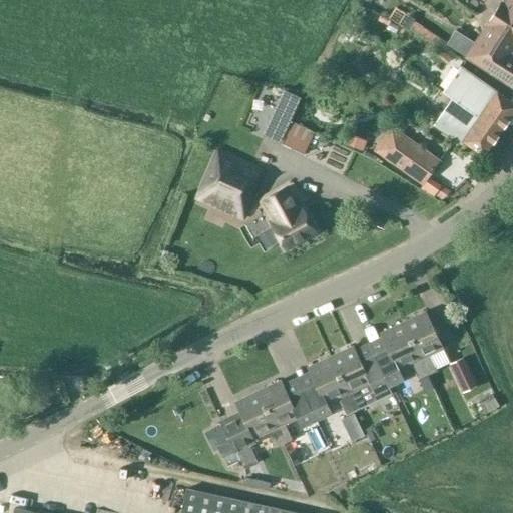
[(512,58),(510,56),(512,52),(512,0),(504,0),(467,58),(484,69),(512,86),(512,58)]
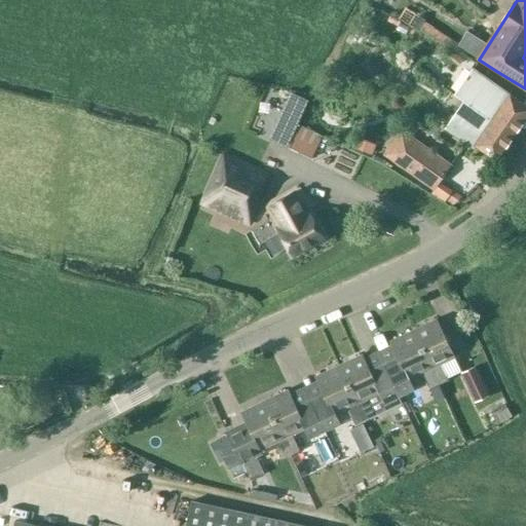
[(434,24),(425,33),(447,53),(455,44),(434,24)]
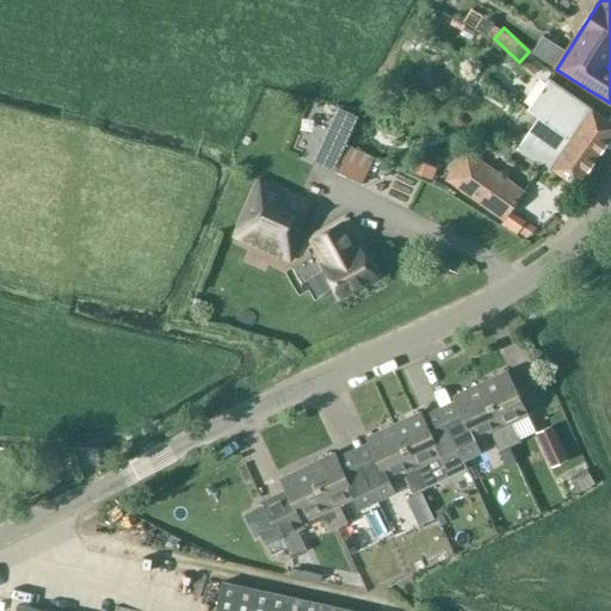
[(526,62),(522,68),(532,78),(541,68),(532,61),(531,62),(529,61),(526,62)]
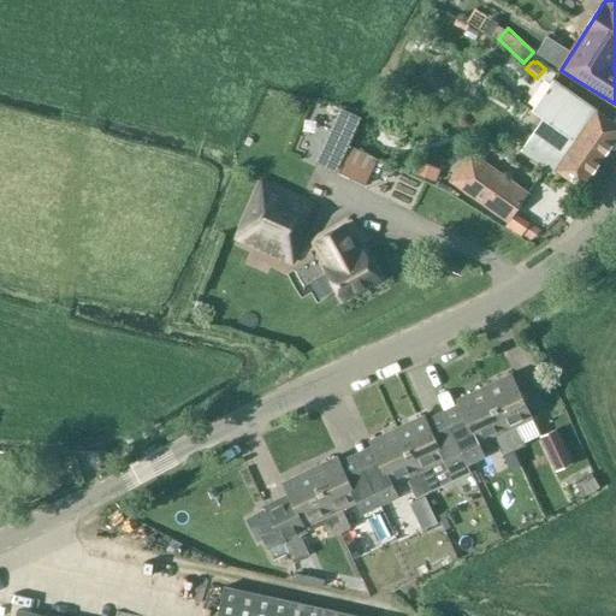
[(581,188),(615,136),(615,124),(596,110),(597,110),(552,80),(532,110),(543,117),(527,140),(538,147),(531,157),(554,173),(556,170),(581,188)]
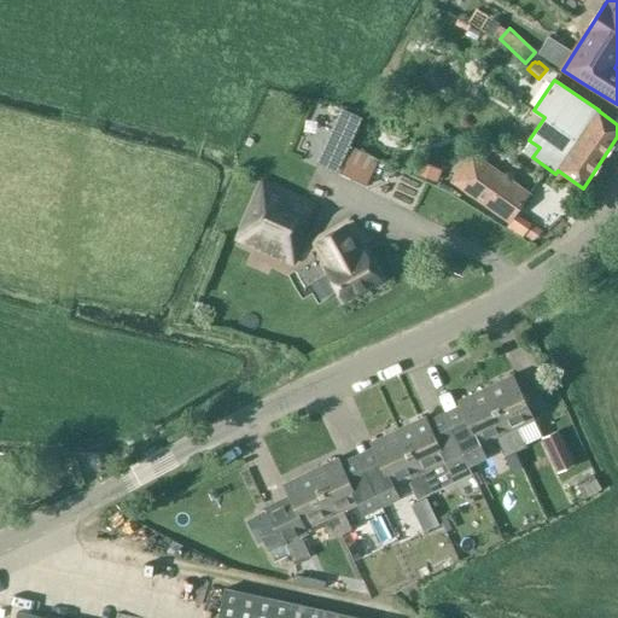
[(331,132),(316,164),(338,174),(350,147),(353,141),(331,132)]
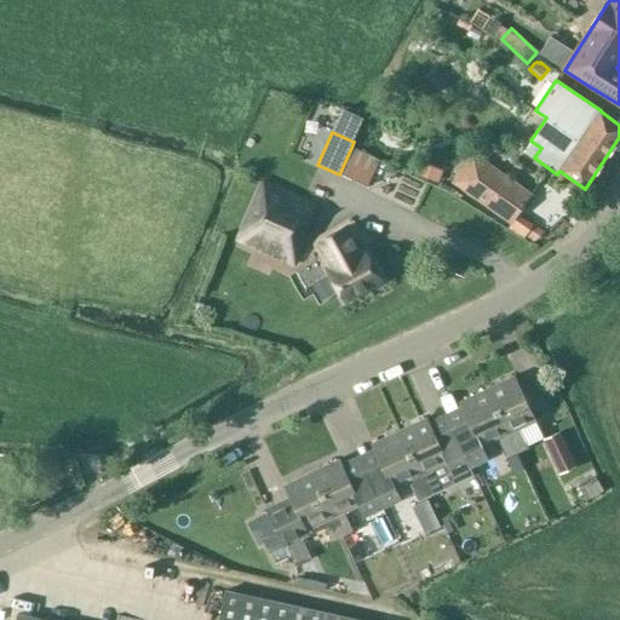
[(351,148),(339,174),(367,187),(379,160),(351,148)]
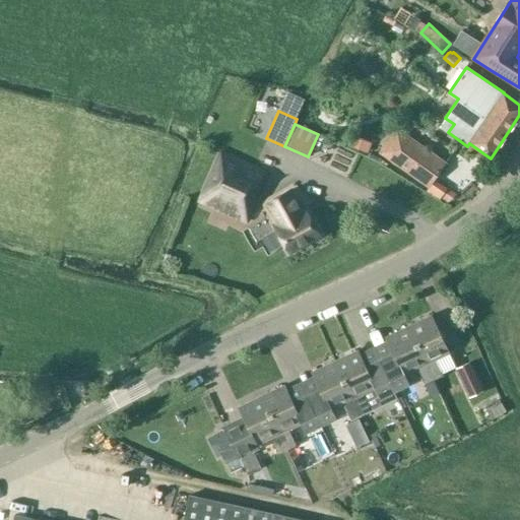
[(378,152),(428,189),(447,163),(396,127),(378,152)]
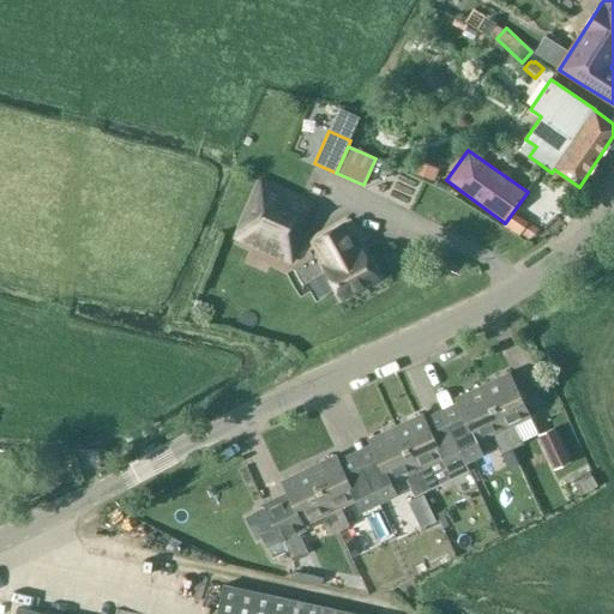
[(433,181),(439,168),(417,160),(411,173),(433,181)]
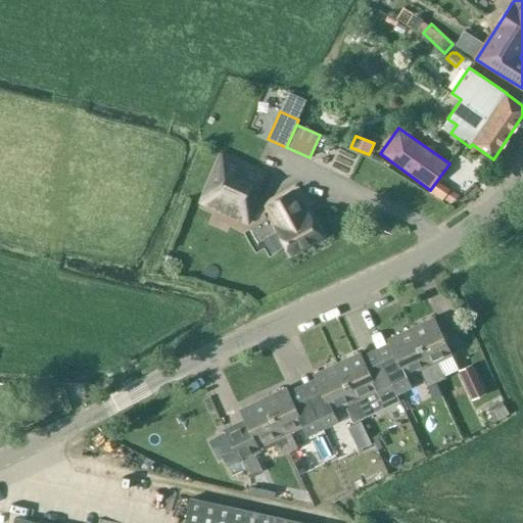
[(198,202),(247,225),(264,189),(260,188),(266,174),(221,155),(198,202)]
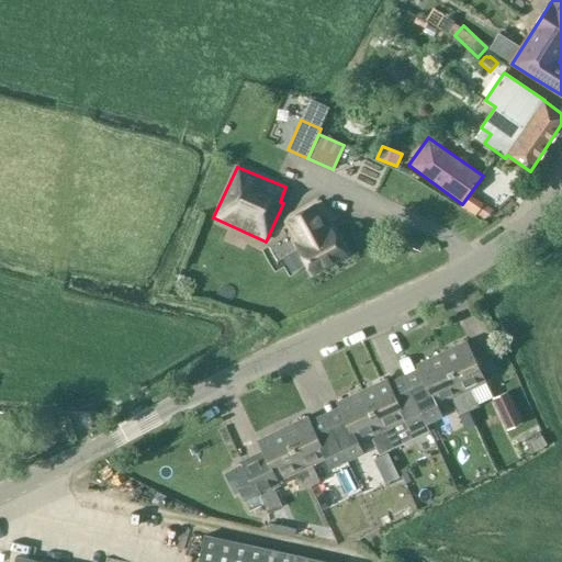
[(346,255),(328,224),(317,203),(287,221),(299,243),(296,244),(313,273),(346,255)]
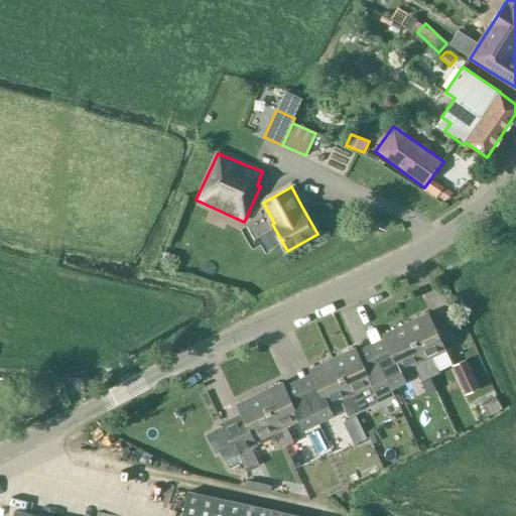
[(427,313),(405,325),(430,378),(439,373),(432,358),(445,351),(427,313)]
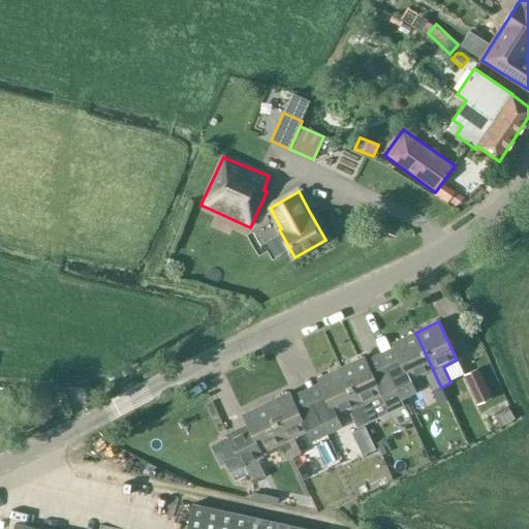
[(394,346),(379,353),(401,399),(415,392),(411,382),(425,376),(432,392),(441,387),(415,333),(393,343),(394,346)]
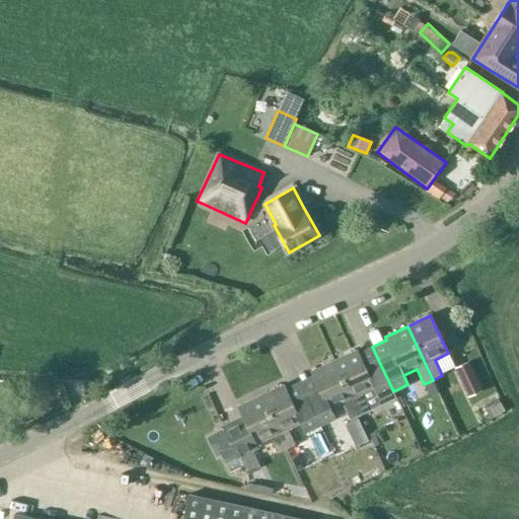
[(393,391),(372,347),(358,353),(357,351),(334,362),(359,416),(368,411),(361,395),(375,388),(379,398),(393,391)]
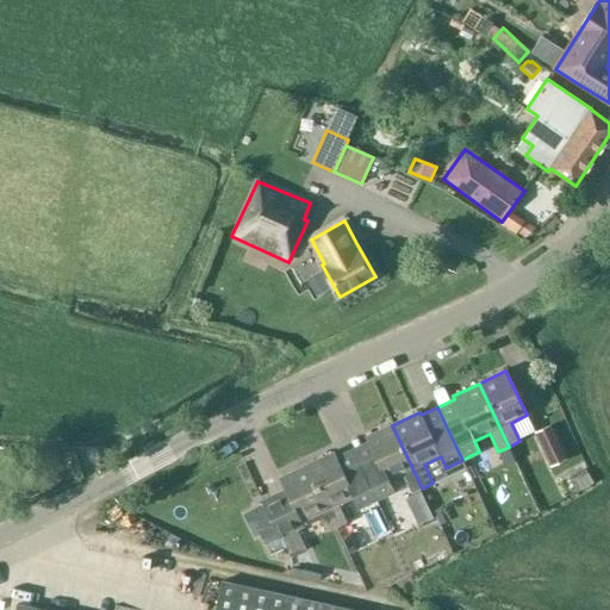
[(367,442),(352,449),(378,500),(392,493),(387,483),(403,474),(412,493),(422,489),(392,425),(366,437),(367,442)]
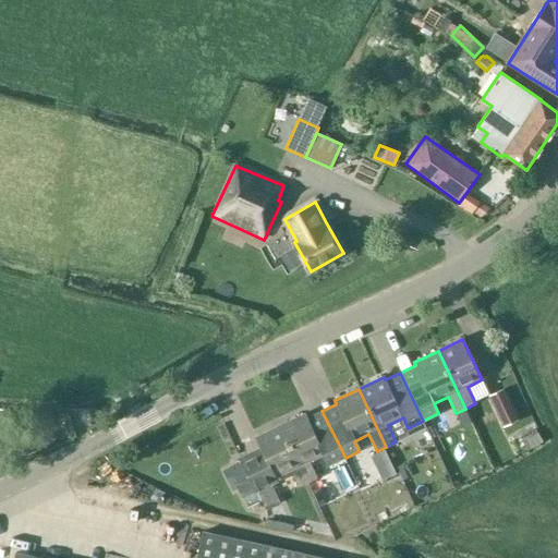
[(523,427),(505,389),(488,397),(507,435),(523,427)]
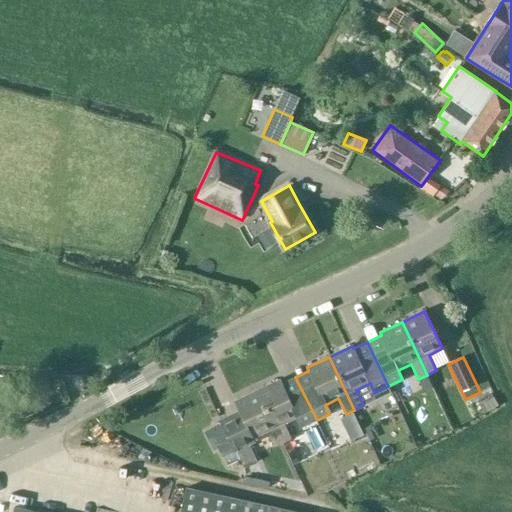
[(280,379),(257,390),(283,443),(292,439),(285,423),(298,416),(303,427),(317,420),(295,377),(282,383),(280,379)]
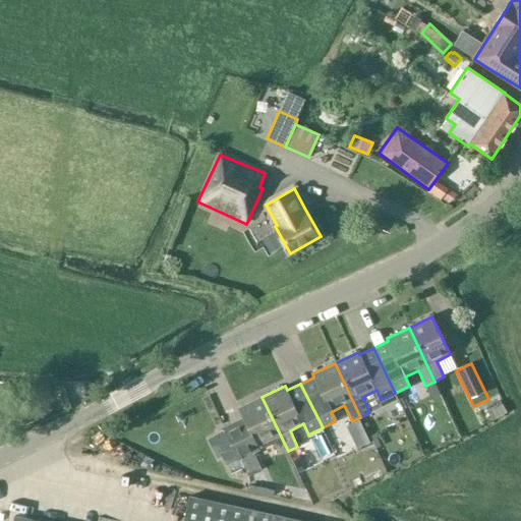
[(239,408),(244,417),(224,426),(226,431),(214,437),(225,461),(237,455),(239,460),(241,460),(249,476),(263,470),(253,452),(259,450),(257,446),(272,439),(279,456),(288,451),(262,397),(239,408)]
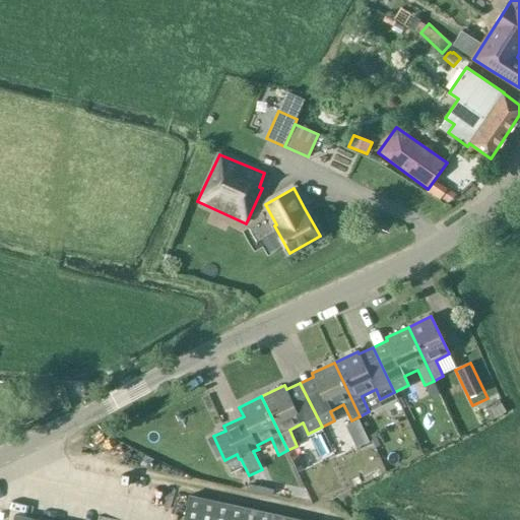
[(499,399),(485,404),(490,415),(503,410),(499,399)]
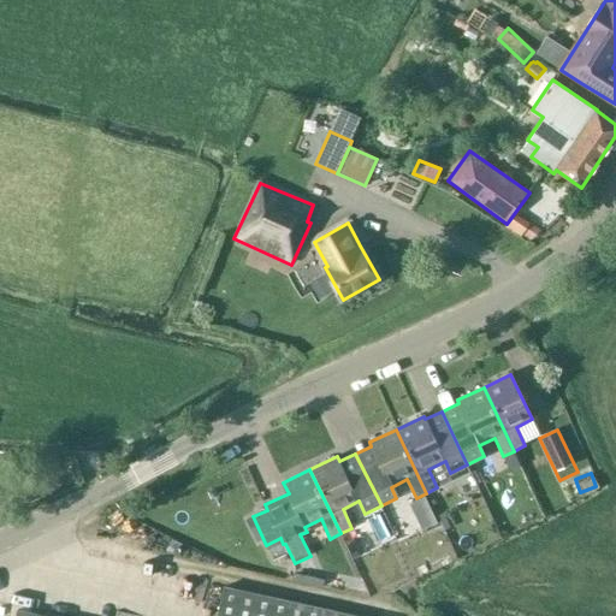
[(353,615),(224,587),(217,615),(41,615),(17,611),(15,615),(353,615)]
